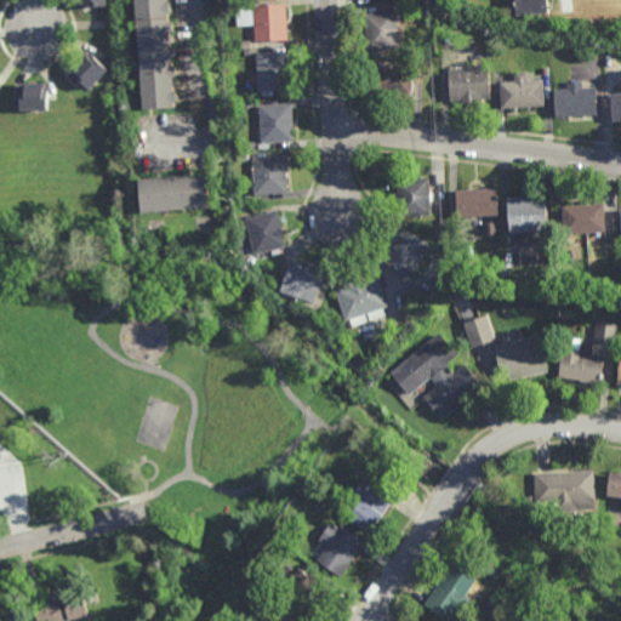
[(79,0),(80,10),(103,7),(102,0),(79,0)]
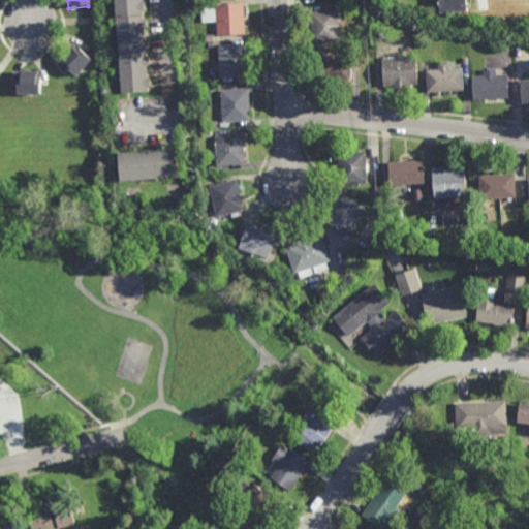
[(110,0),(117,93),(147,91),(139,0),(110,0)]
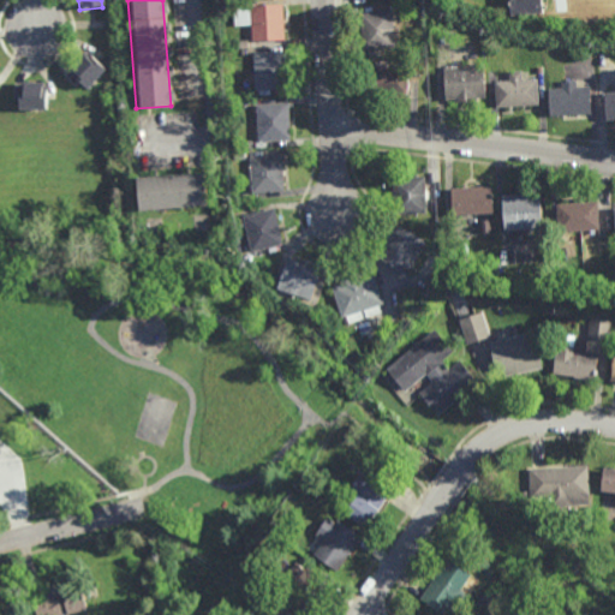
[(411,11),(411,0),(419,0),(421,11),(411,11)]
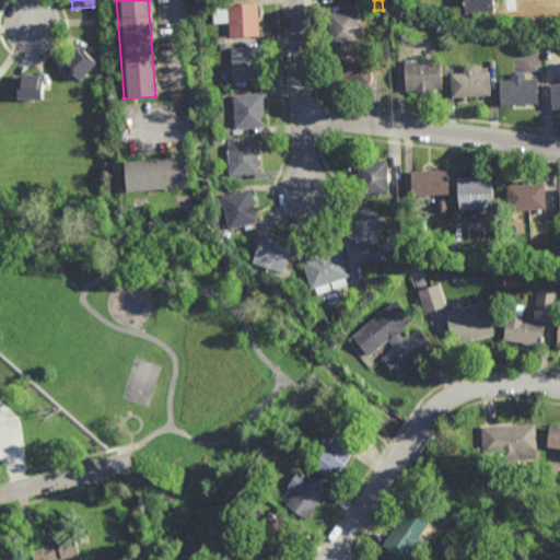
[(463,0),(489,0),(490,11),(464,12),(463,0)]
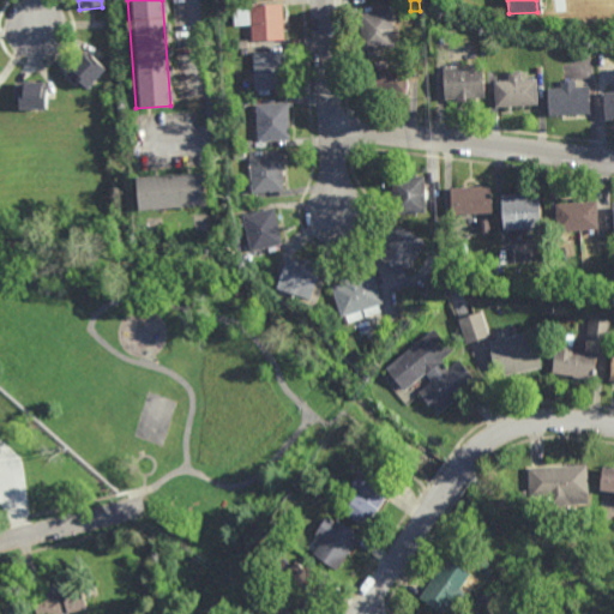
[(251,43),(282,41),(278,6),(248,8),(251,43)]
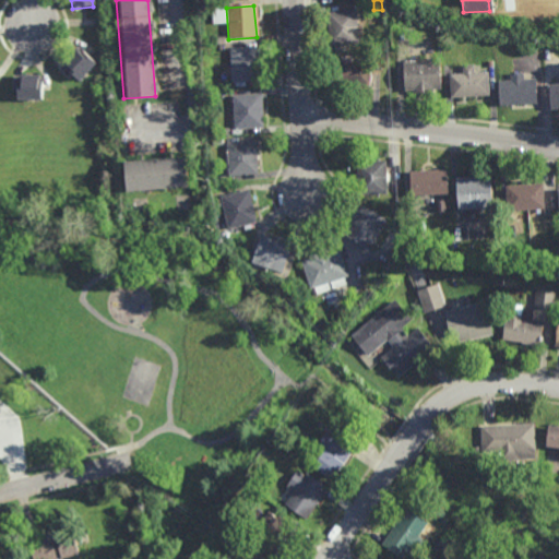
[(325,14),(355,12),(357,45),(328,46),(325,14)]
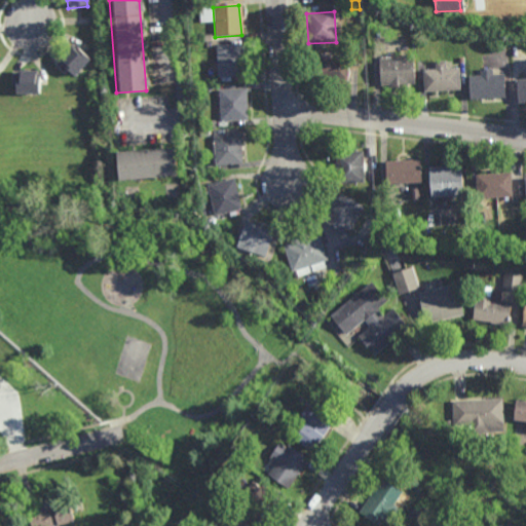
[(73,76),(89,60),(75,44),(58,61),(73,76)]
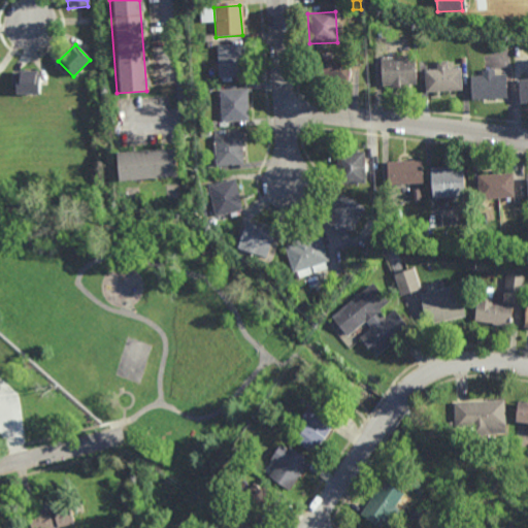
[(219,77),(244,76),(242,46),(217,47),(219,77)]
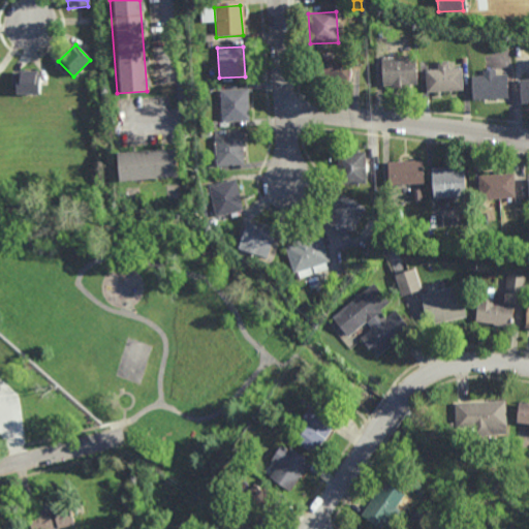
[(314,57),(350,58),(349,82),(312,81),(314,57)]
